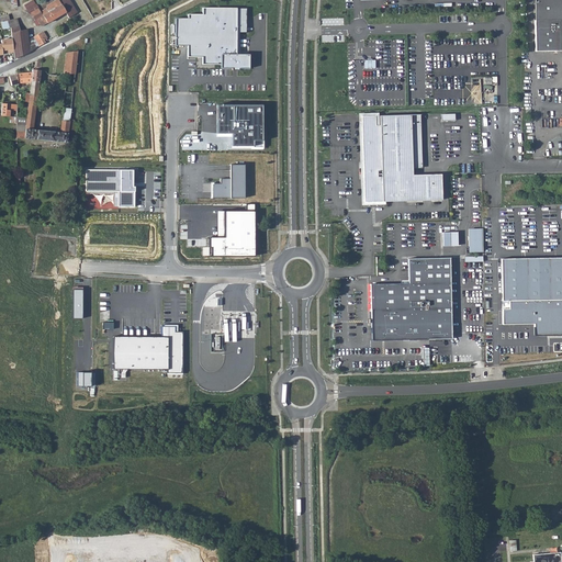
[(35,4),(33,0),(23,6),(29,14),(31,13),(35,21),(33,22),(36,27),(40,25),(41,26),(66,12),(69,18),(77,12),(69,0),(62,0),(60,1),(58,0),(56,0),(47,6),(47,8),(41,11),(36,4),(35,4)]
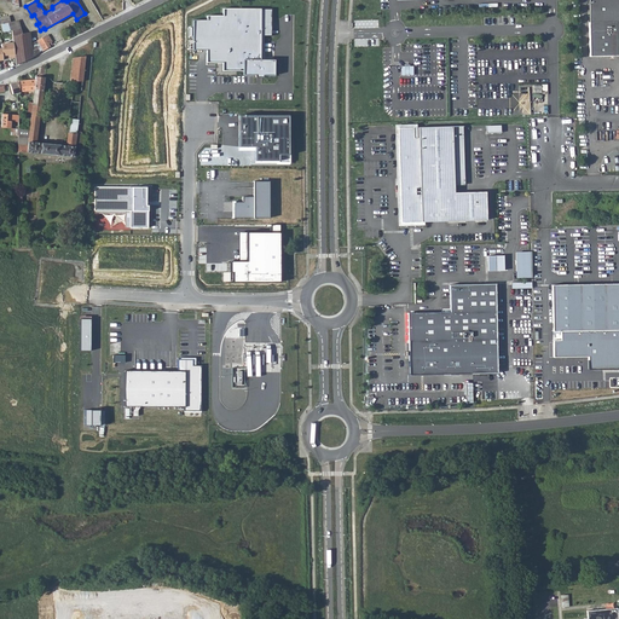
[(618,0),(588,0),(589,56),(618,55),(618,0)]
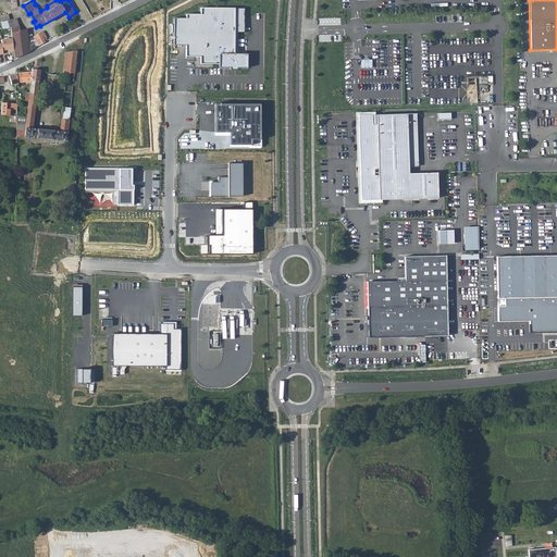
[(244,8),(200,8),(201,13),(186,13),(185,17),(173,17),(174,44),(188,44),(188,56),(201,56),(201,64),(220,64),(220,69),(230,69),(230,71),(238,71),(238,69),(249,69),(249,52),(237,52),(237,33),(244,33),(244,8)]
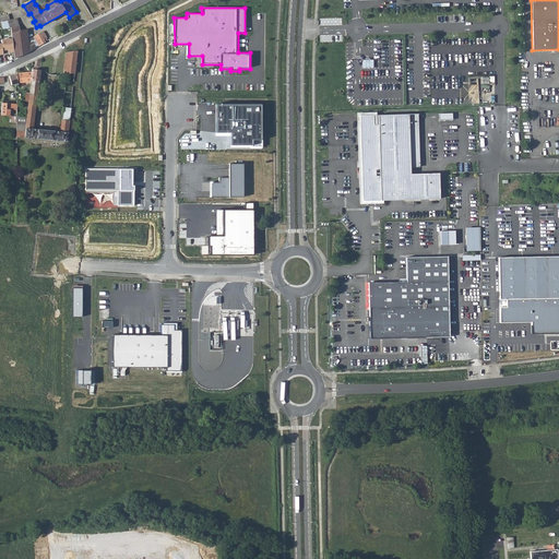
[(8,14),(0,16),(0,20),(2,28),(10,26),(11,28),(11,33),(20,31),(16,19),(10,20),(8,14)]
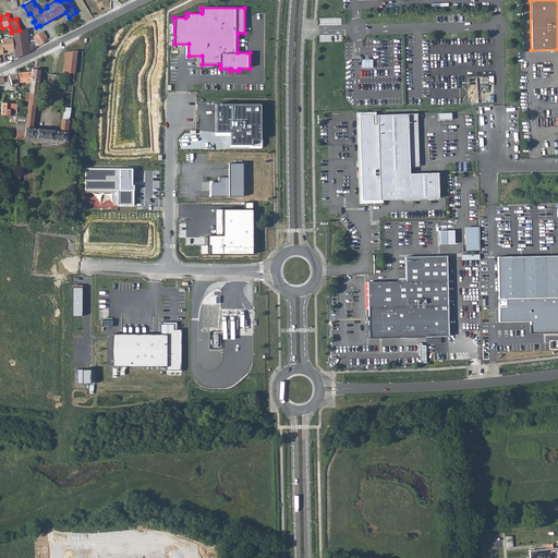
[(14,52),(14,59),(31,51),(38,47),(33,37),(27,39),(26,31),(20,31),(11,33),(12,39),(14,52)]
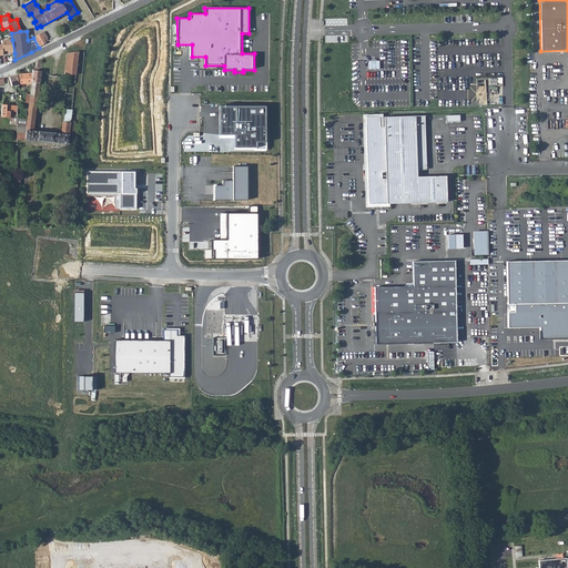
[(48,38),(44,31),(33,38),(39,48),(47,42),(49,41),(48,39),(48,38)]
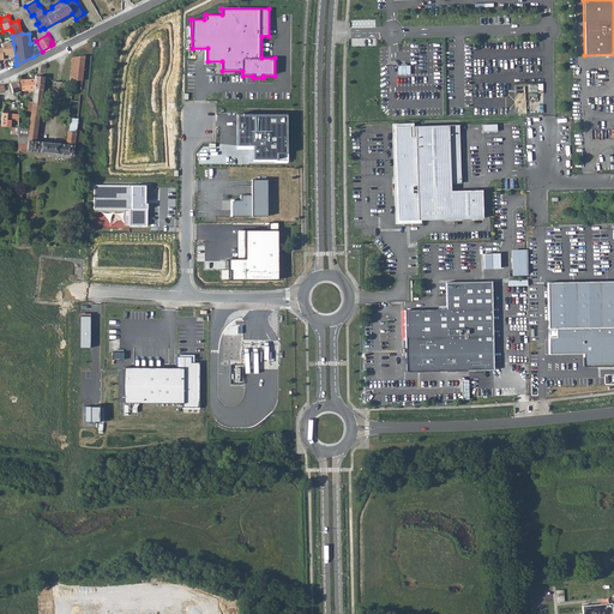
[(16,58),(13,43),(1,44),(2,49),(0,49),(0,61),(4,61),(4,56),(7,55),(8,59),(16,58)]
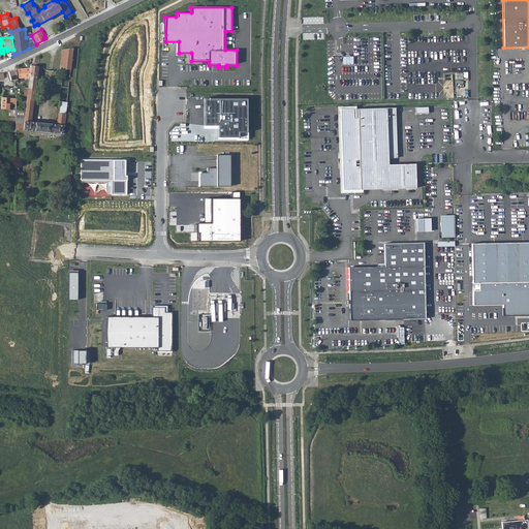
[(62,50),(60,69),(63,69),(70,70),(73,48),(62,50)]
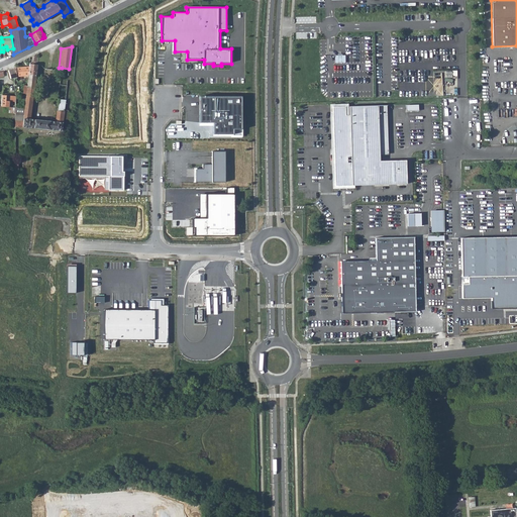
[(29,64),(29,66),(28,74),(36,75),(37,65),(29,64)]
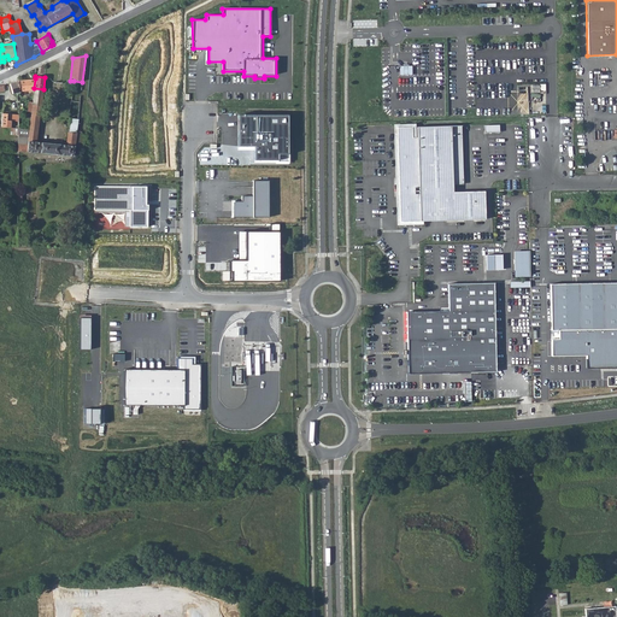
[(18,81),(10,83),(12,94),(17,93),(21,93),(19,92),(34,88),(35,78),(18,81)]
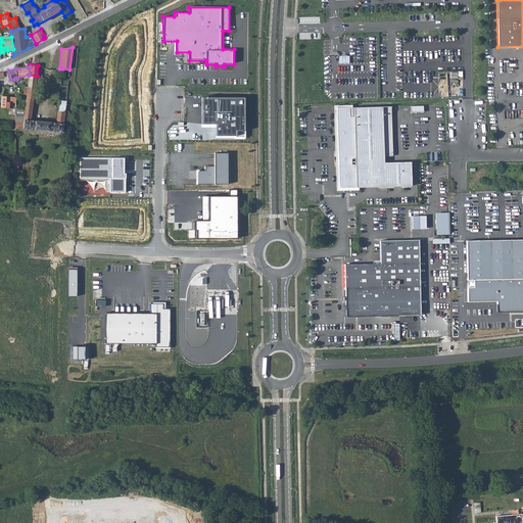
[(29,75),(28,86),(28,89),(35,90),(37,76),(29,75)]
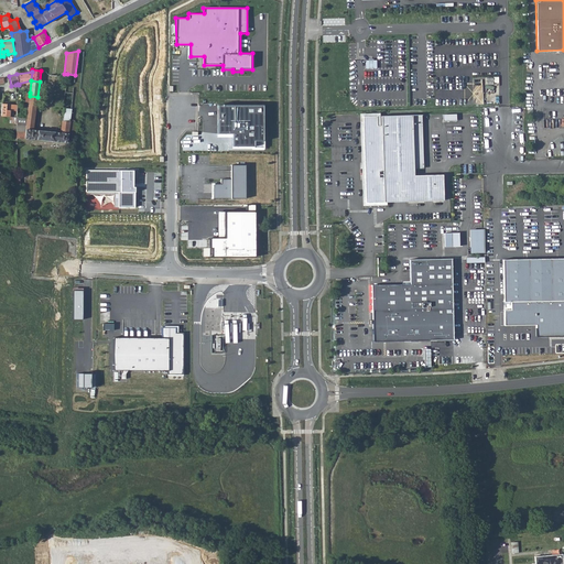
[(30,93),(18,91),(17,101),(22,101),(29,102),(30,96),(30,93)]
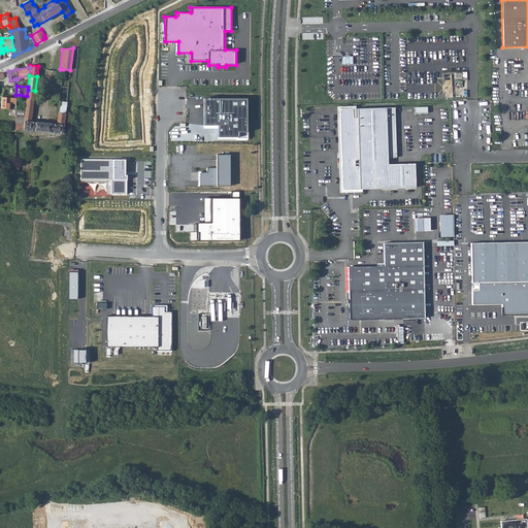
[(15,129),(23,130),(63,134),(64,126),(67,127),(68,122),(68,119),(71,119),(71,118),(71,114),(70,113),(69,112),(67,111),(65,111),(65,114),(58,113),(57,125),(31,122),(33,99),(35,99),(35,91),(28,90),(27,96),(25,110),(15,109),(17,123),(15,123),(15,129)]
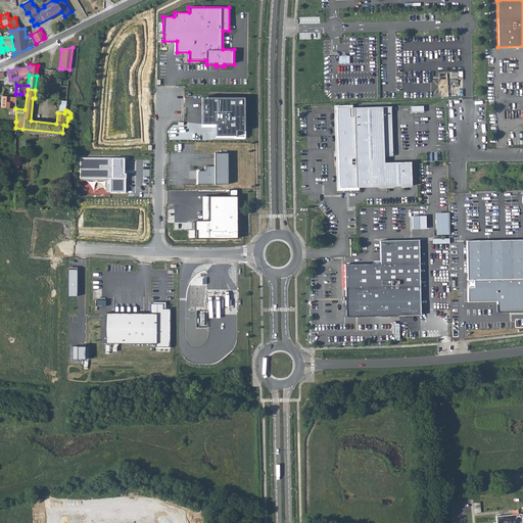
[(1,107),(15,108),(15,97),(2,96),(1,107)]
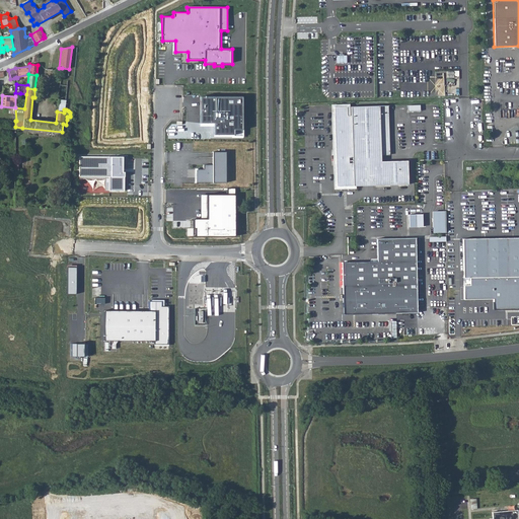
[(243,135),(243,97),(201,97),(202,124),(215,124),(216,136),(243,135)]
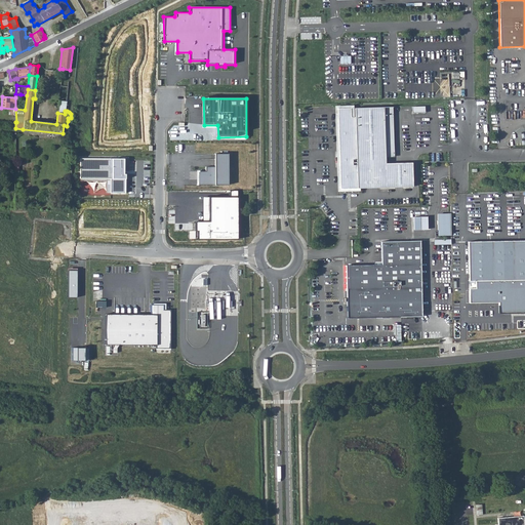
[(386,156),(385,107),(356,108),(356,118),(352,118),(339,118),(340,188),(413,187),(412,162),(386,163),(386,156)]
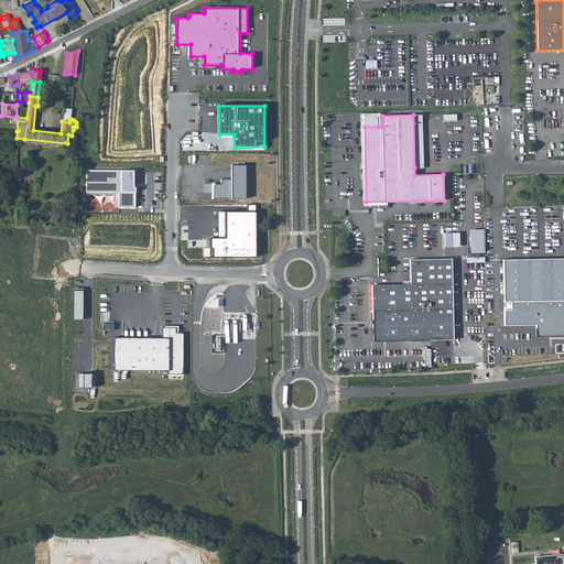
[(424,167),(423,115),(413,115),(414,167),(424,167)]
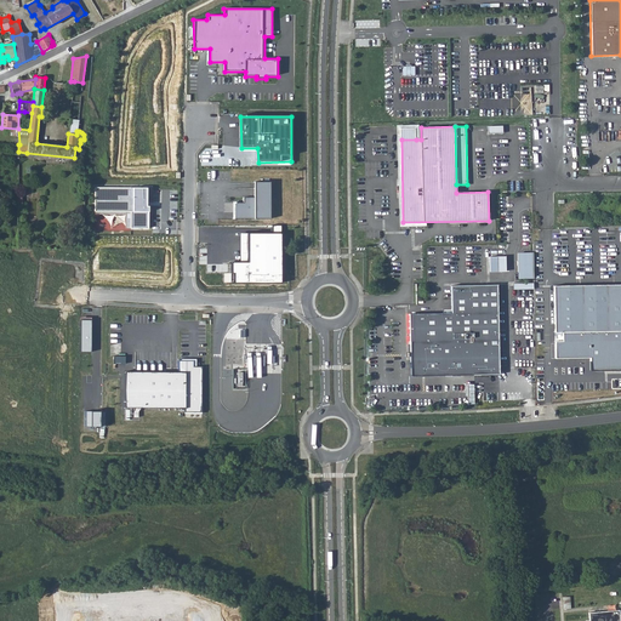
[(416,140),(416,127),(402,127),(402,140),(416,140)]
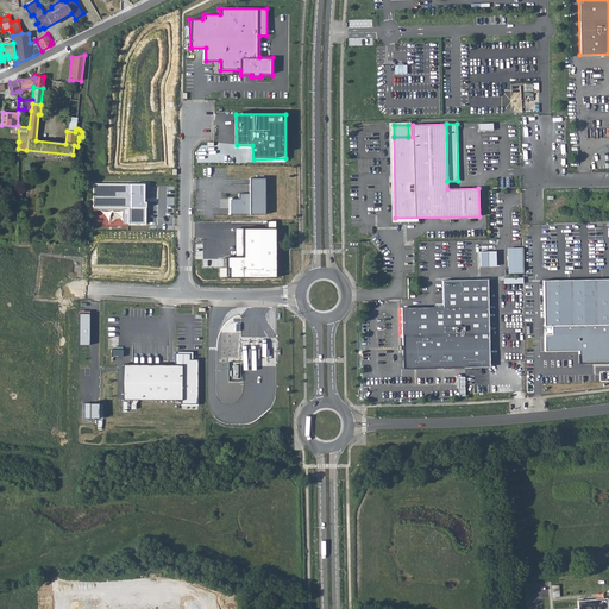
[(231,196),(231,213),(265,214),(267,176),(250,175),(249,193),(237,193),(237,198),(231,196)]
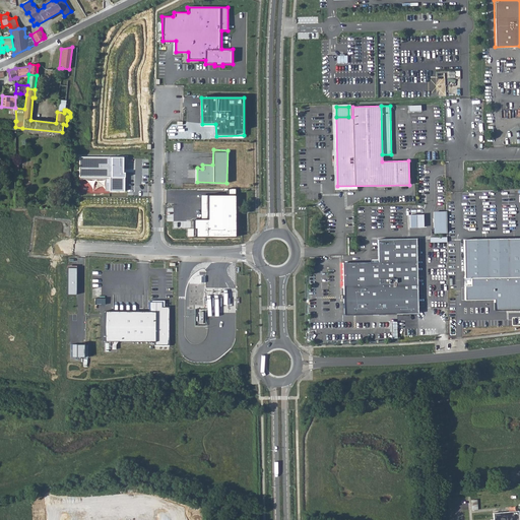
[(122,158),(80,157),(80,177),(124,177),(124,173),(122,173),(122,158)]
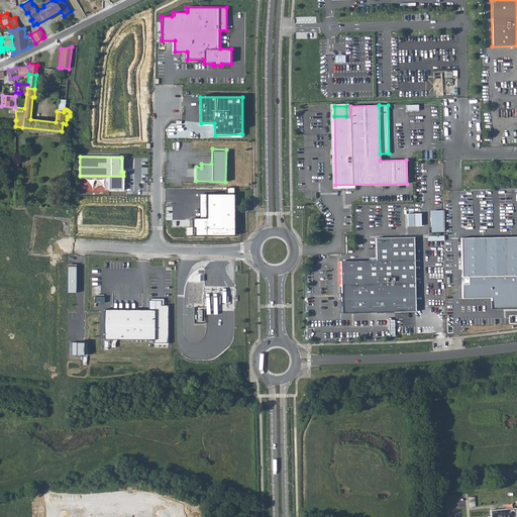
[(234,235),(235,195),(235,188),(228,188),(228,195),(200,194),(201,219),(194,219),(194,235),(234,235)]
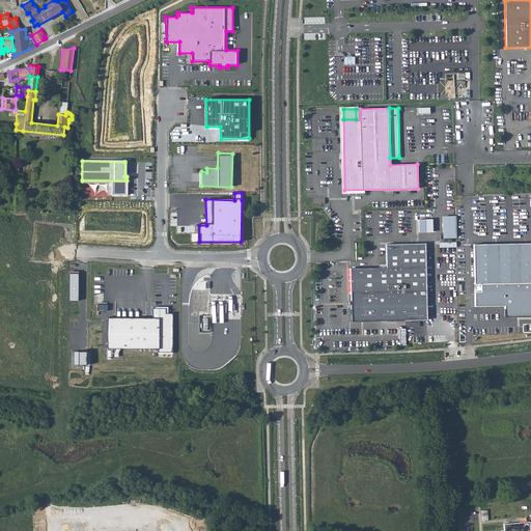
[(446,236),(456,236),(455,216),(446,216),(446,236)]
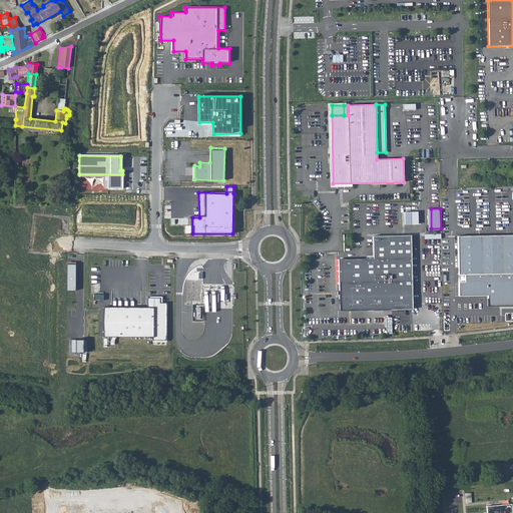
[(417,211),(404,211),(404,223),(417,223),(417,211)]
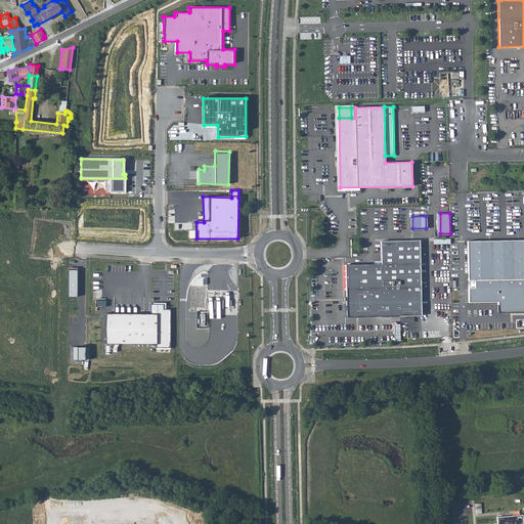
[(381,264),(344,265),(346,317),(421,315),(419,239),(380,241),(381,264)]
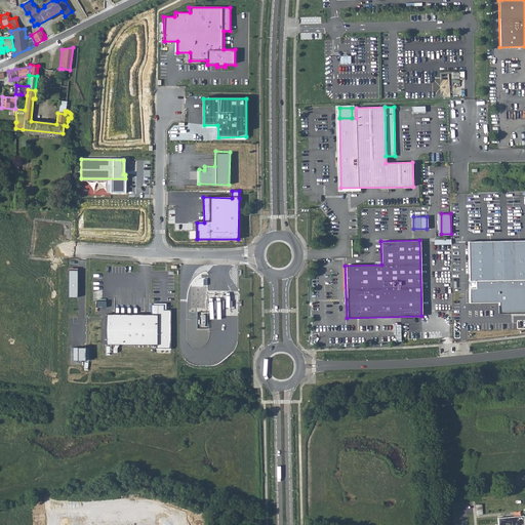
[(498,313),(524,313),(524,240),(514,241),(514,249),(490,249),(490,240),(469,240),(469,280),(476,280),(476,303),(498,303),(498,313)]
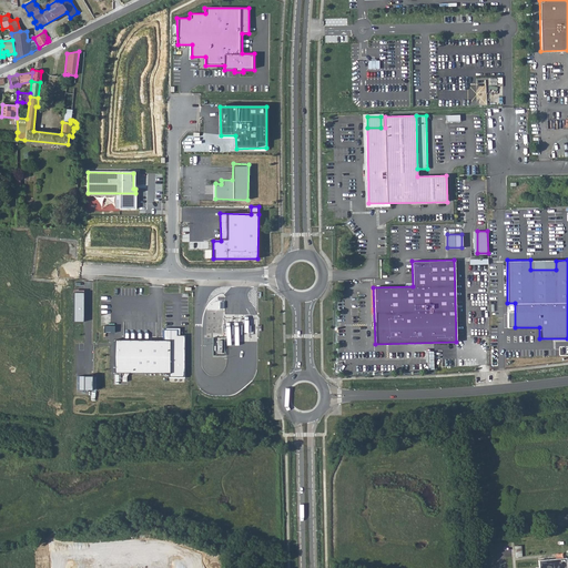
[(83,292),(74,292),(73,321),(83,321),(83,292)]
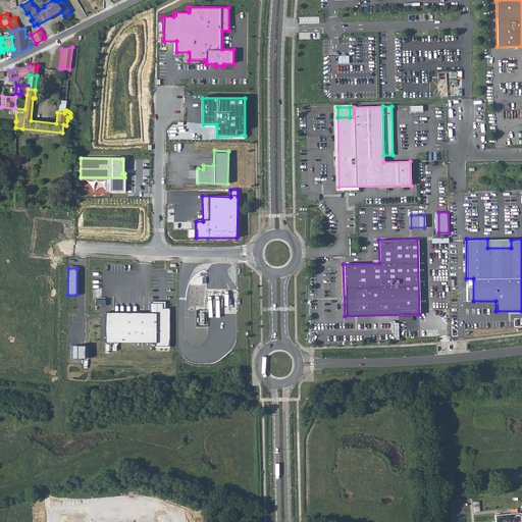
[(104,312),(105,342),(155,343),(155,346),(170,346),(170,308),(165,308),(165,302),(151,302),(151,311),(104,312)]
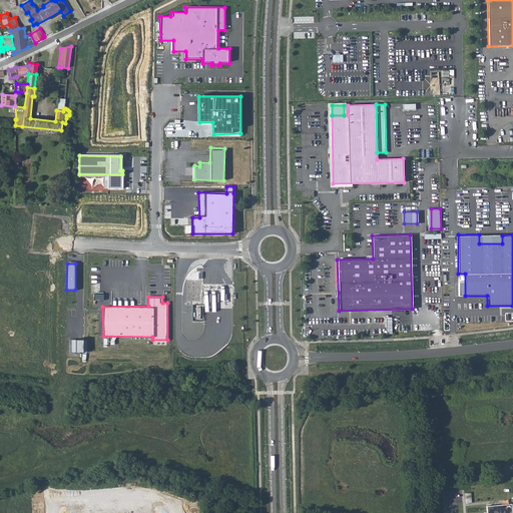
[(86,340),(69,339),(70,352),(86,352),(86,340)]
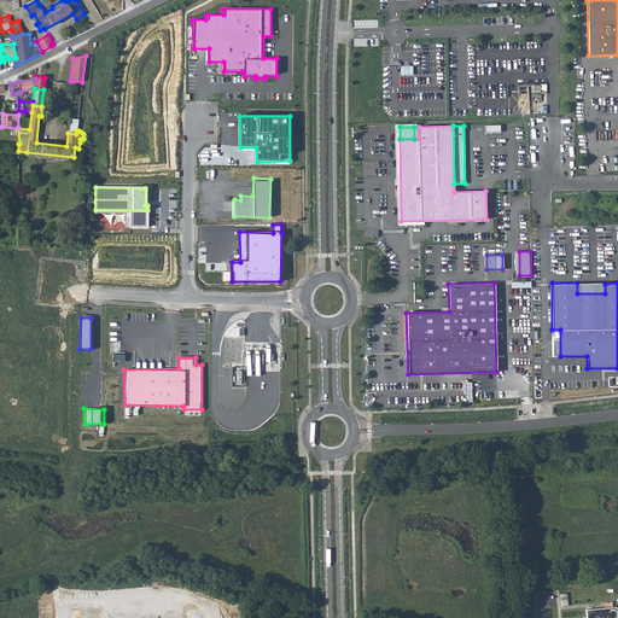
[(616,606),(586,610),(586,617),(582,617),(617,617),(617,610),(616,611),(616,606)]
